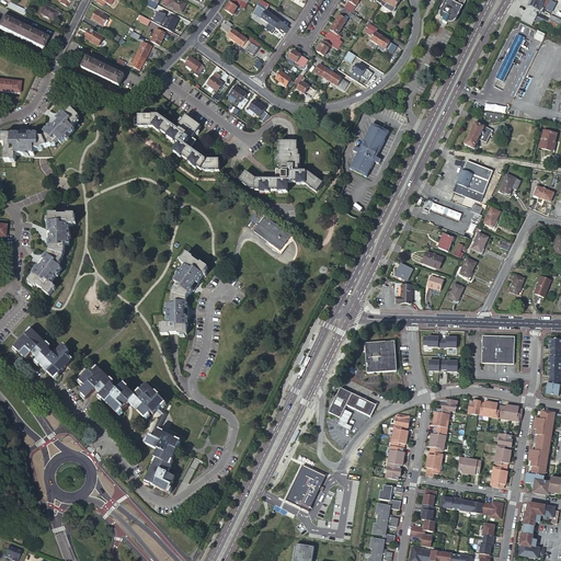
[(182,13),(186,4),(178,0),(165,0),(163,3),(182,13)]
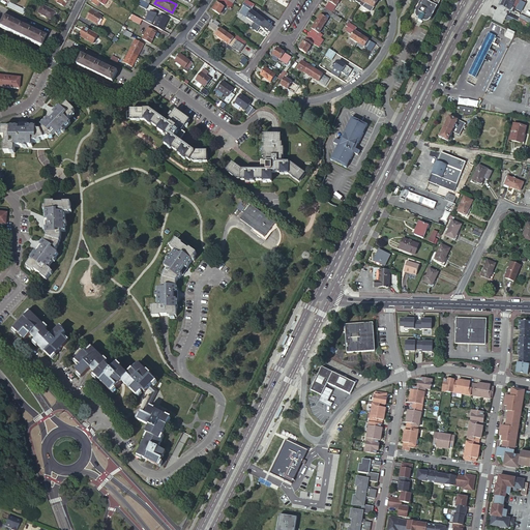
[(233,4),(227,0),(218,0),(217,3),(212,10),(219,15),(226,5),(231,8),(233,4)]
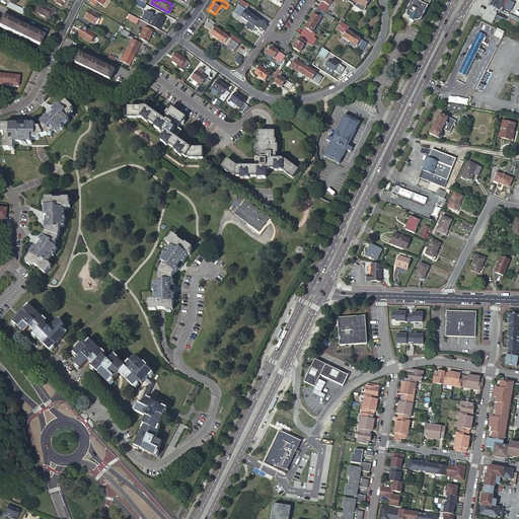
[(323,0),(322,2),(318,8),(325,12),(332,0),(323,0)]
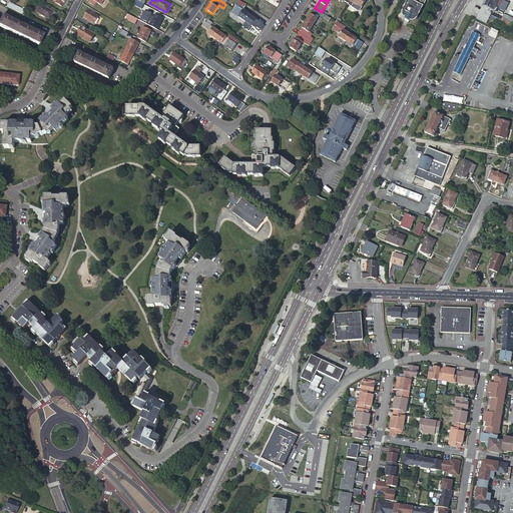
[(361,10),(366,0),(365,0),(345,0),(344,1),(348,3),(347,4),(357,10),(359,8),(361,10)]
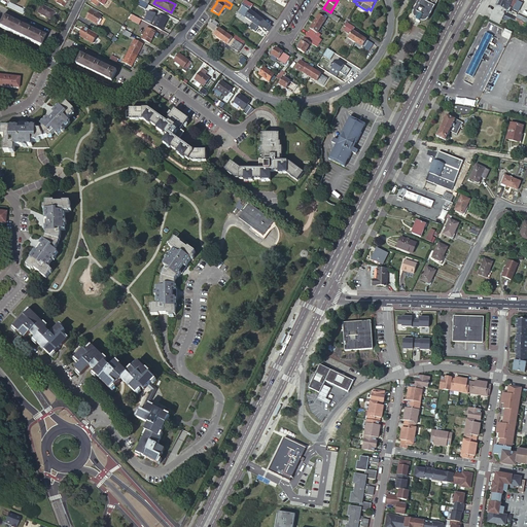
[(429,19),(438,0),(419,0),(414,10),(414,11),(414,12),(414,13),(414,14),(414,15),(415,16),(415,18),(416,18),(416,19),(417,19),(416,21),(420,23),(421,21),(422,21),(423,22),(424,22),(425,22),(427,21),(428,20),(429,19)]
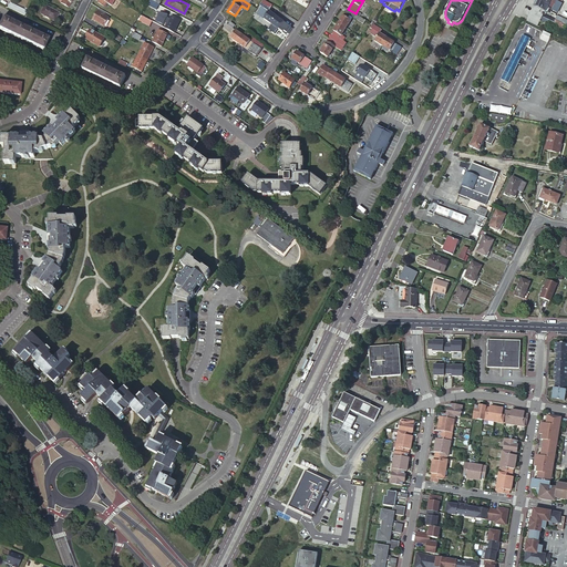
[(535,0),(537,0),(535,4),(536,6),(529,20),(538,26),(545,11),(547,12),(549,8),(552,10),(556,0),(555,0),(535,0)]
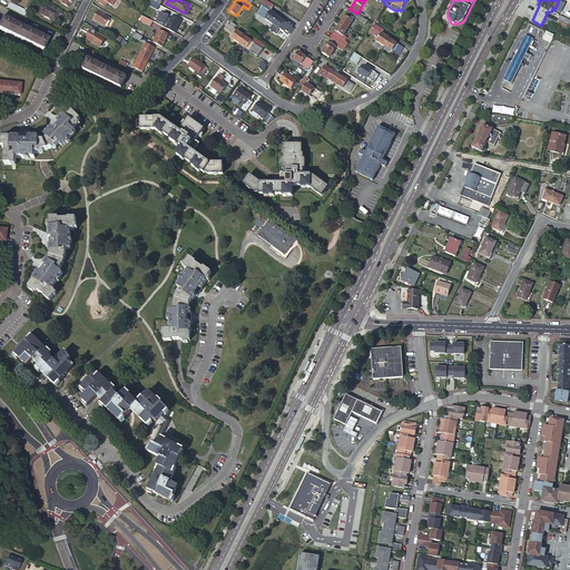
[(8,8),(25,16),(27,11),(10,2),(8,8)]
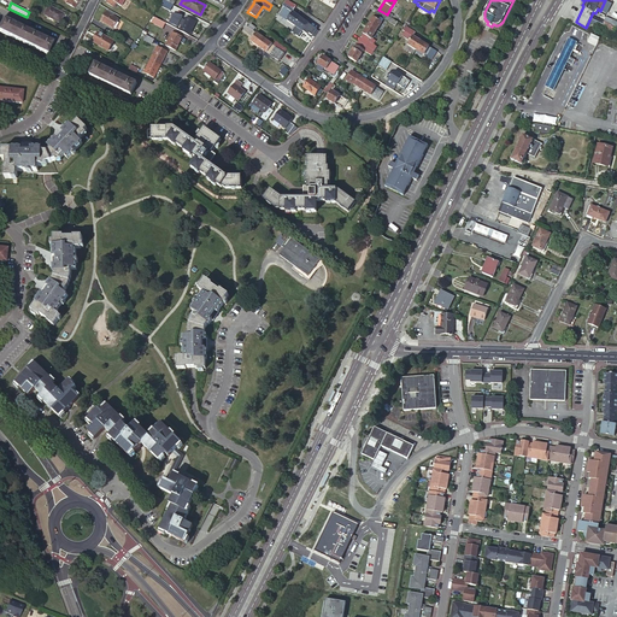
[(59,23),(64,13),(48,6),(43,15),(59,23)]
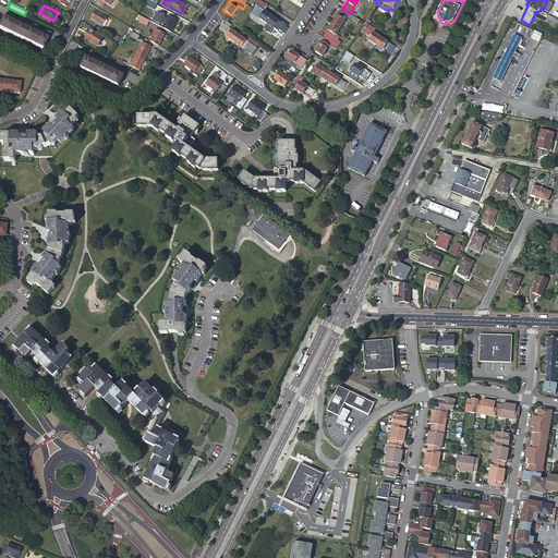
[(273,16),(265,11),(257,7),(253,13),(267,24),(273,16)]
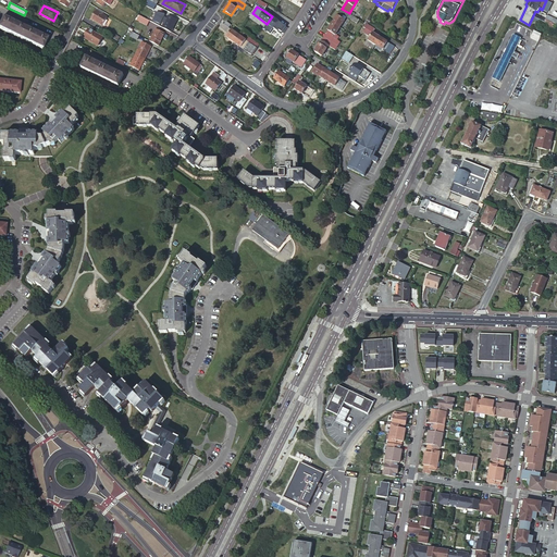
[(349,13),(342,9),(337,15),(333,23),(339,27),(346,17),(357,24),(359,21),(349,13)]
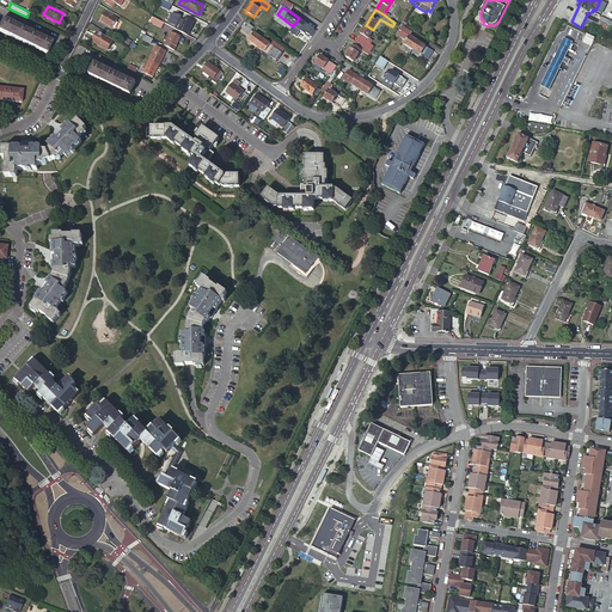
[(115,22),(117,18),(112,16),(104,11),(98,20),(118,32),(121,25),(115,22)]
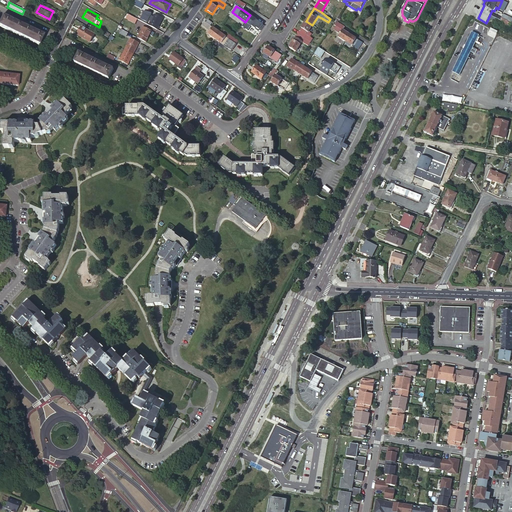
[(151,16),(151,12),(143,11),(143,15),(140,21),(147,24),(149,20),(151,22),(149,25),(157,30),(163,19),(155,14),(153,17),(151,16)]
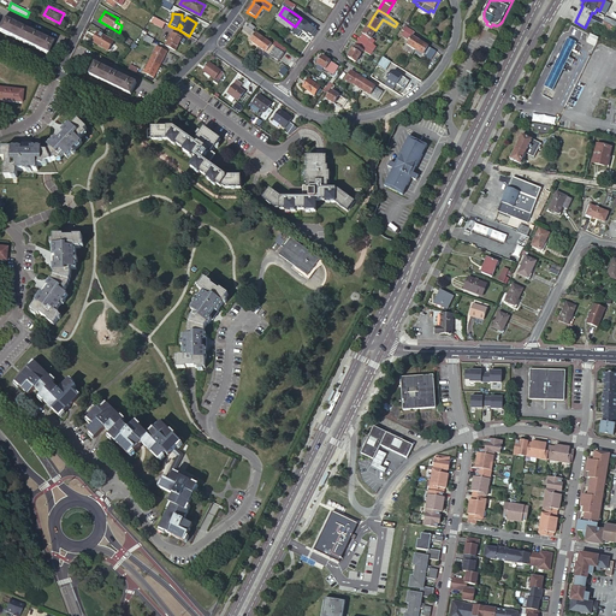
[(614,33),(615,27),(615,22),(602,15),(600,18),(593,15),(590,22),(602,27),(614,33)]
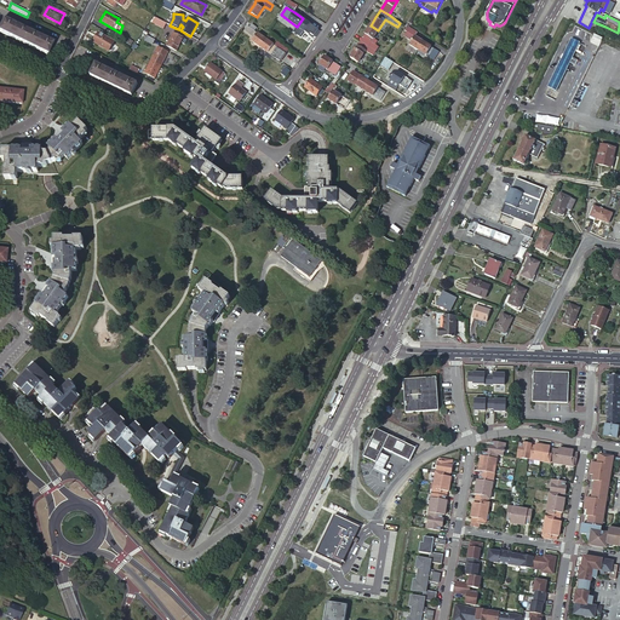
[(161,36),(167,40),(171,32),(165,28),(167,23),(155,18),(153,23),(165,30),(161,36)]
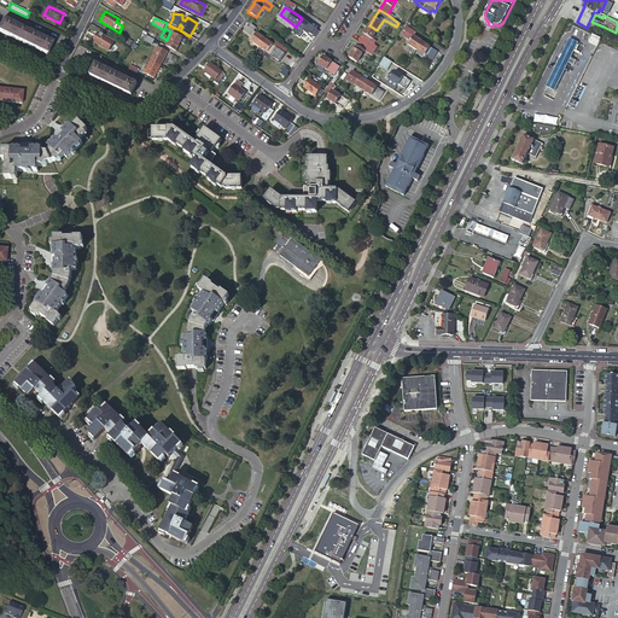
[(310,24),(302,18),(296,27),(312,38),(318,30),(310,24)]
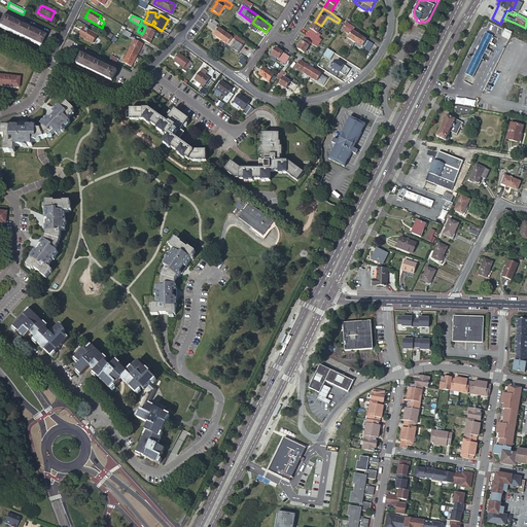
[(0,27),(40,46),(44,37),(2,16),(0,21),(0,27)]
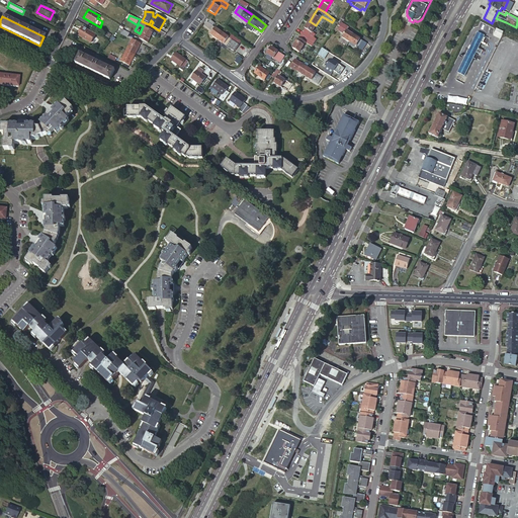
[(210,34),(218,39),(222,32),(211,25),(213,22),(210,20),(208,22),(206,21),(204,25),(212,31),(210,34)]
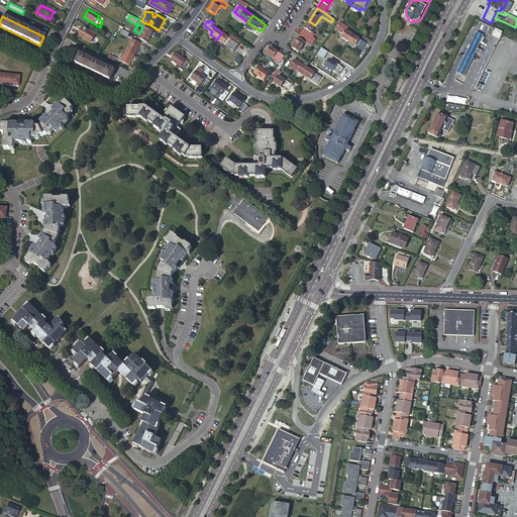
[(315,25),(309,21),(304,28),(300,34),(313,43),(314,43),(316,39),(309,35),(306,33),(308,30),(311,32),(315,25)]
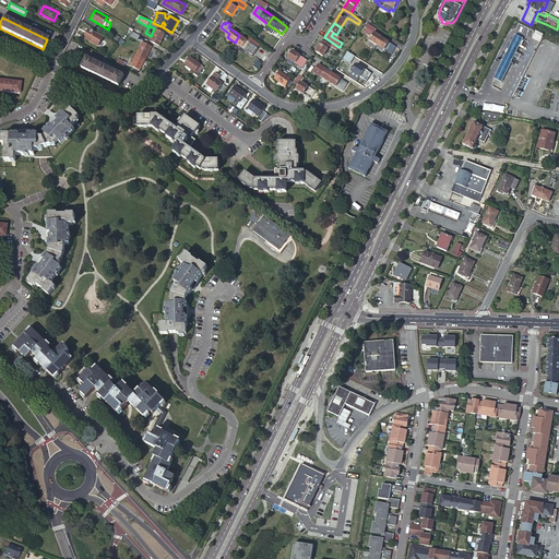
[(375,33),(377,30),(368,24),(366,28),(370,32),(368,35),(371,37),(369,40),(377,45),(381,37),(375,33)]
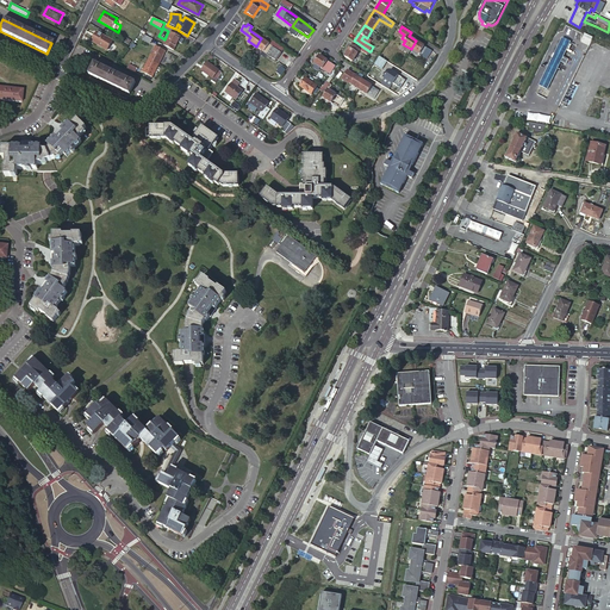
[(107,50),(112,41),(97,32),(92,41),(107,50)]
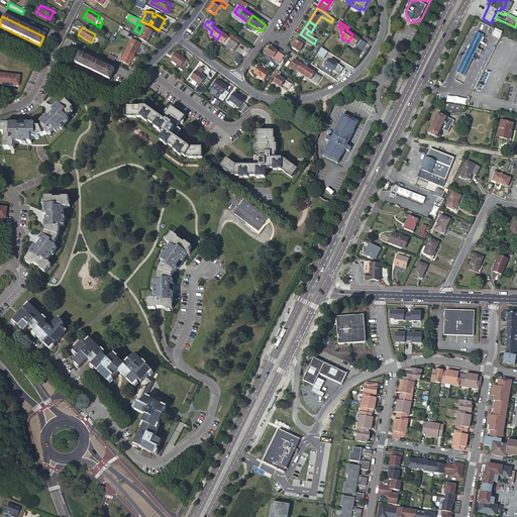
[(138,38),(147,42),(152,31),(144,27),(138,38)]
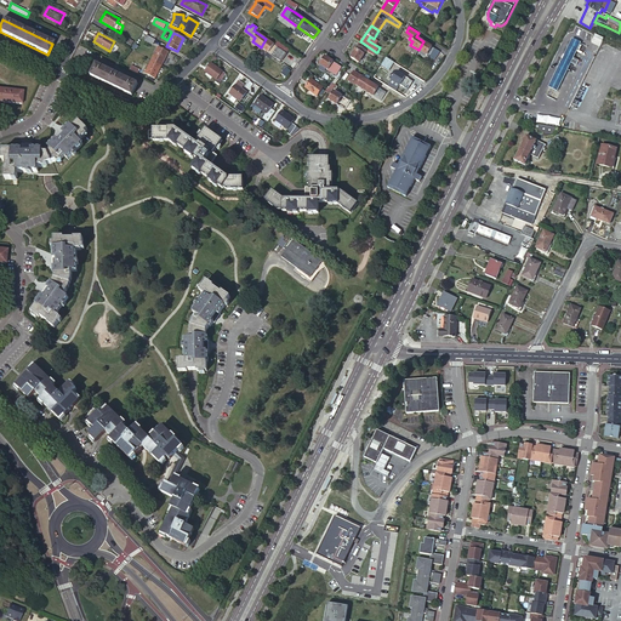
[(266,39),(261,47),(281,62),(286,53),(289,50),(277,41),(274,45),(266,39)]
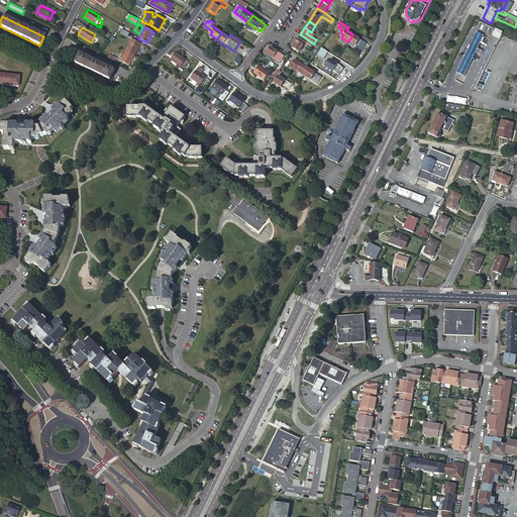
[(313,43),(300,34),(296,40),(292,47),(299,53),(305,42),(311,46),(313,43)]
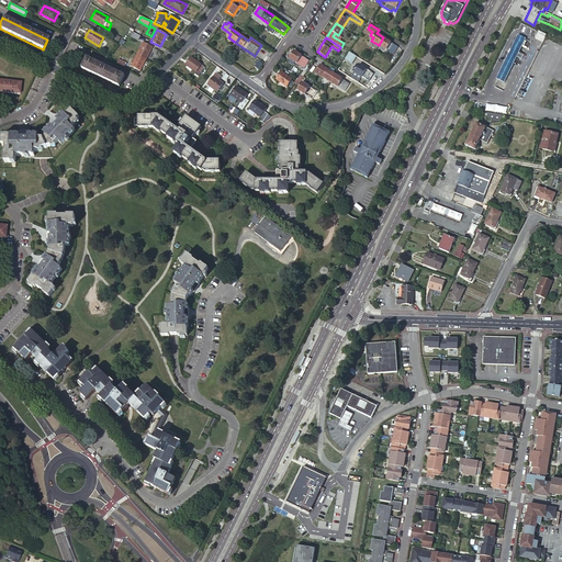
[(398,47),(383,37),(379,45),(393,55),(398,47)]
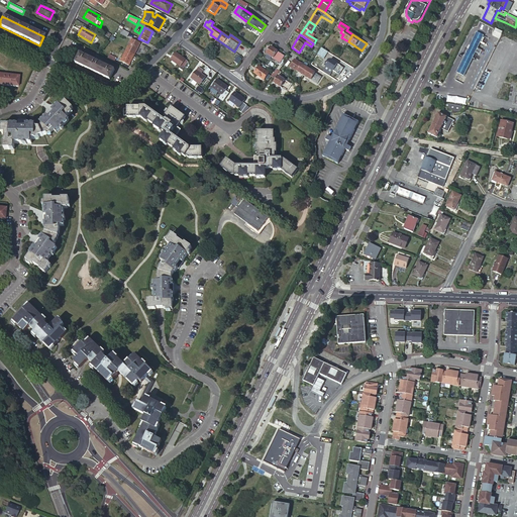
[(471,35),(455,65),(462,69),(478,38),(471,35)]
